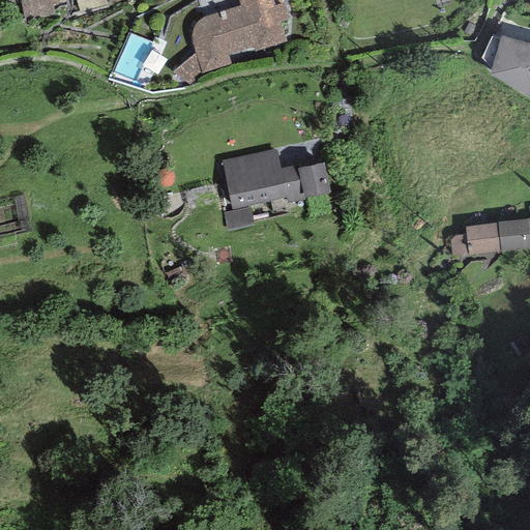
[(57,0),(20,0),(23,20),(54,16),(53,6),(59,4),(57,0)]
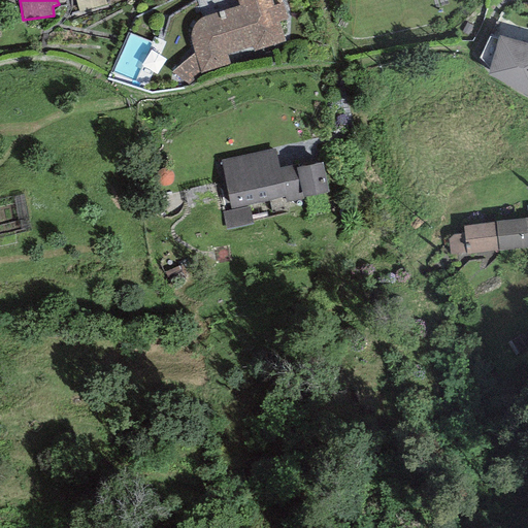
[(79,0),(84,10),(114,0),(79,0)]
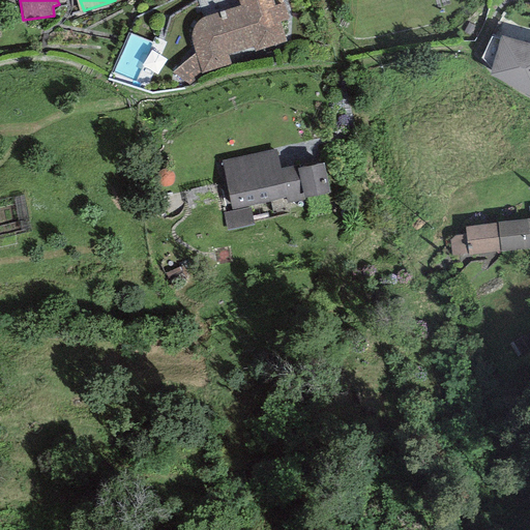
[(237,0),(240,6),(206,16),(201,19),(196,23),(192,29),(192,38),(196,54),(172,72),(189,86),(202,74),(231,64),(228,55),(254,49),(255,53),(287,43),(280,21),(289,20),(282,0),(237,0)]
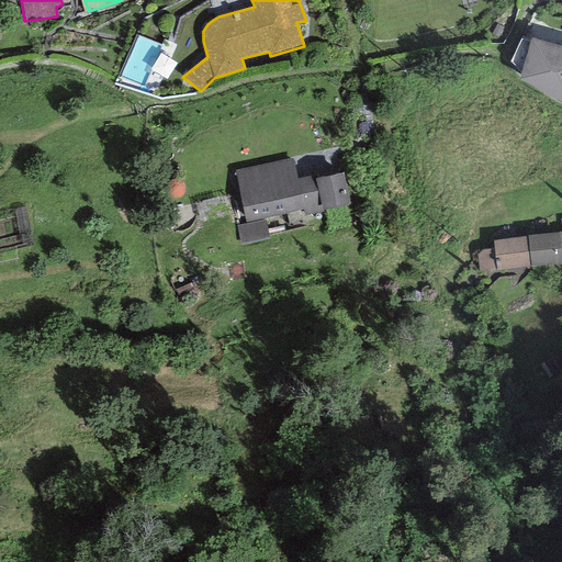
[(561,46),(530,38),(518,80),(561,103),(561,46)]
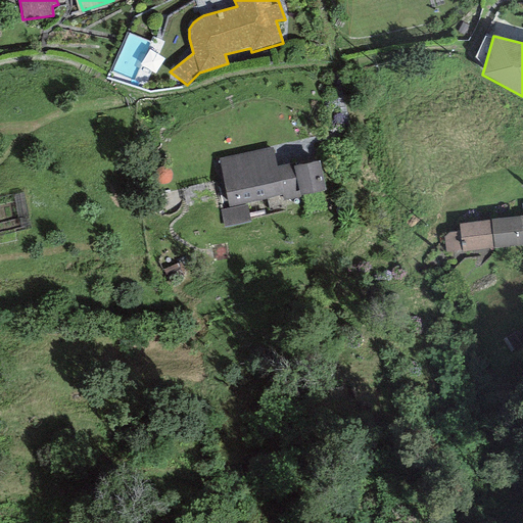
[(273,147),(219,158),(229,207),(283,196),(284,201),(301,198),(300,195),(326,190),(320,160),(296,165),(295,162),(277,167),(273,147)]
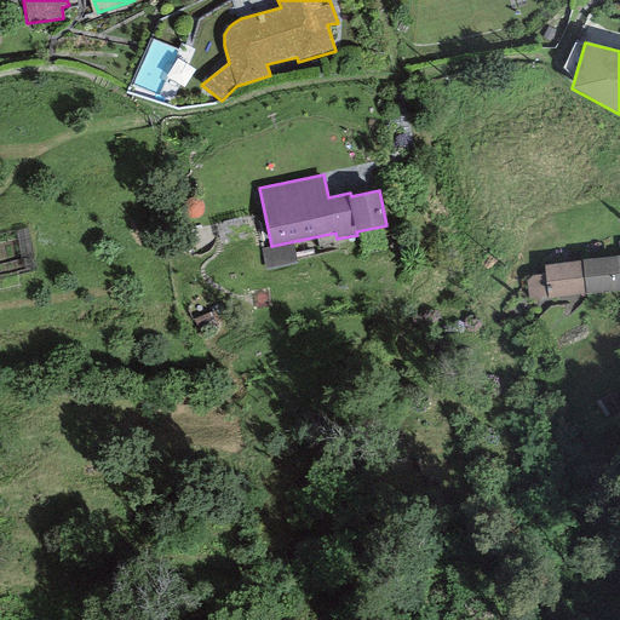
[(293,242),(260,250),(265,270),(297,263),(293,242)]
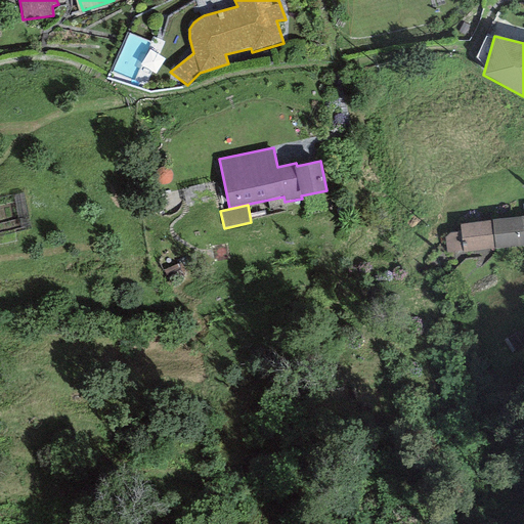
[(523,216),(491,220),(495,249),(523,246),(523,216)]
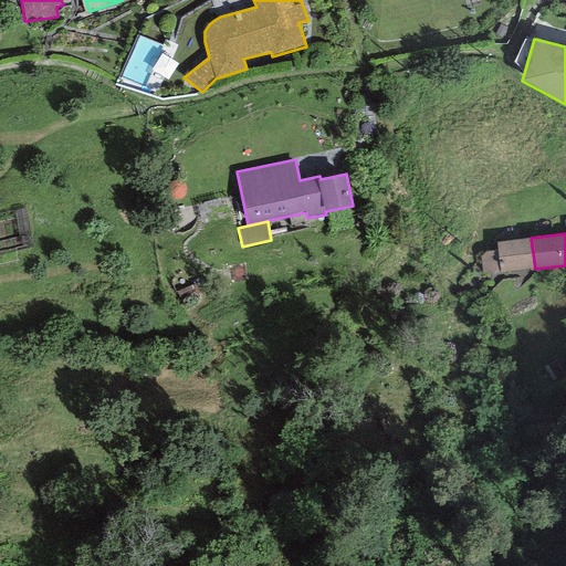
[(535,269),(531,238),(495,243),(498,251),(485,251),(480,258),(482,274),(535,269)]
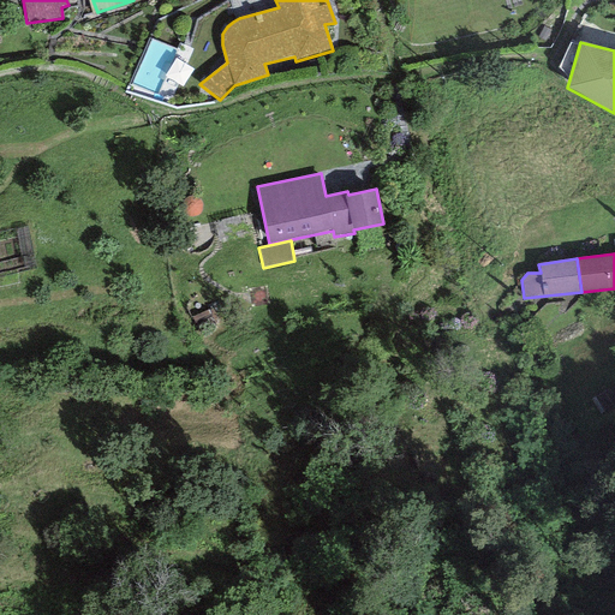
All buildings are outlined.
